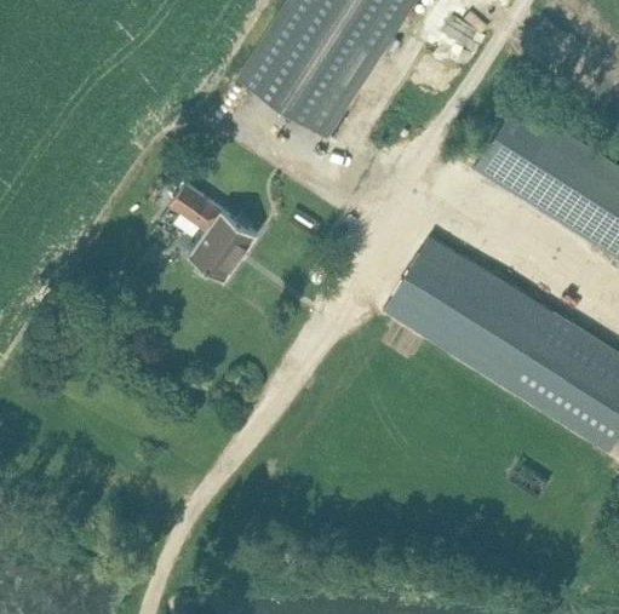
[(325,142),(417,0),(287,0),(234,82),(325,142)]
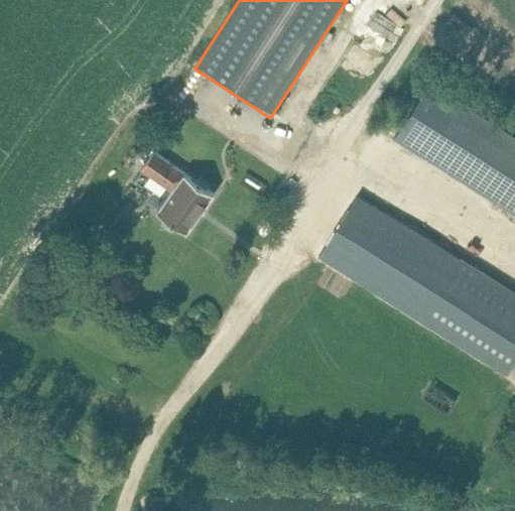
[(514,140),(445,97),(429,86),(394,141),(411,151),(497,206),(514,217),(514,140)]
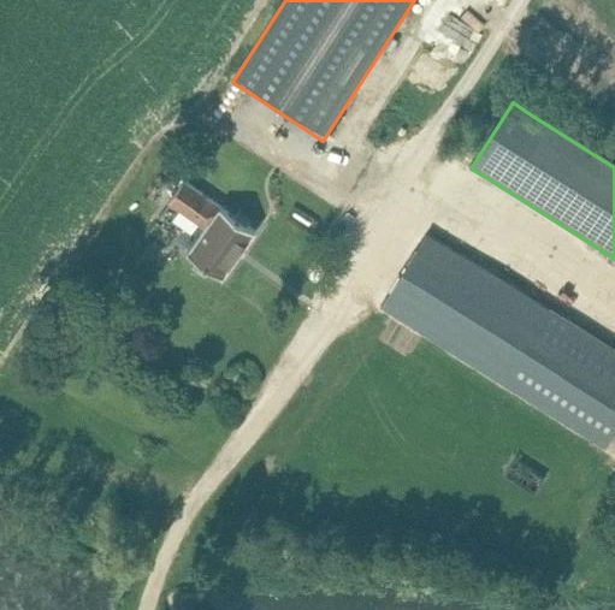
[(222,283),(254,237),(182,187),(167,207),(202,232),(184,256),(222,283)]
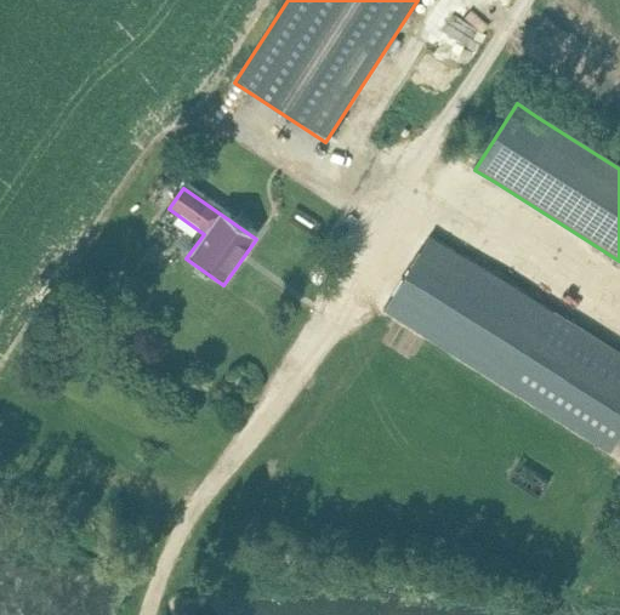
[(189,226),(161,222),(159,243),(186,246),(189,226)]
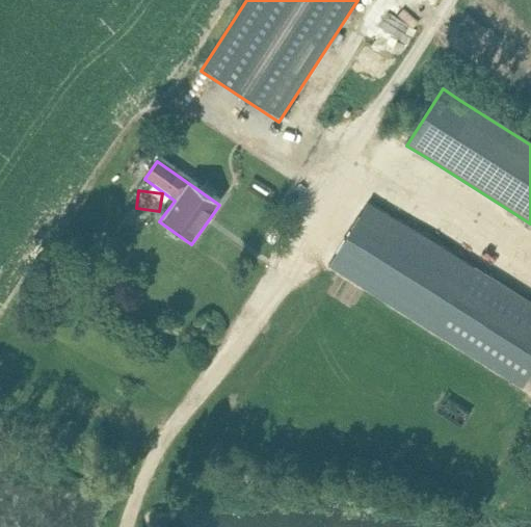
[(522,391),(530,375),(530,310),(367,207),(327,268),(522,391)]
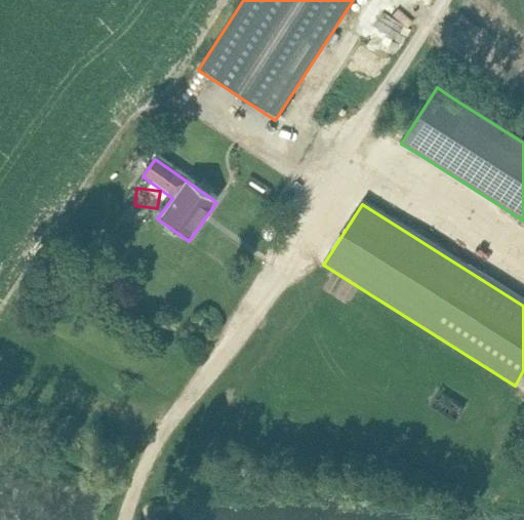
[(471,215),(467,224),(487,233),(491,225),(471,215)]
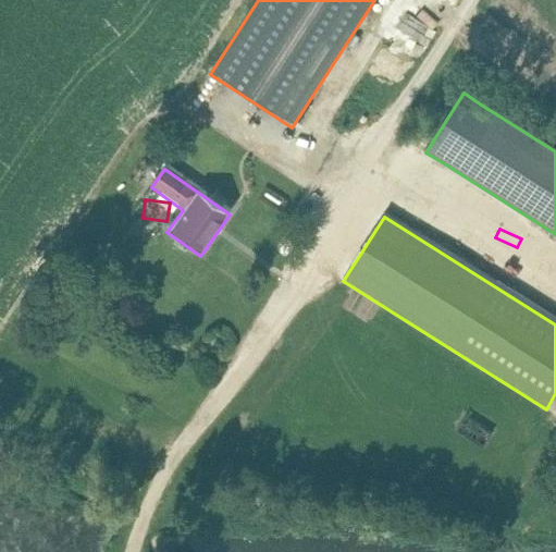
[(520,427),(510,446),(520,451),(530,432),(520,427)]
